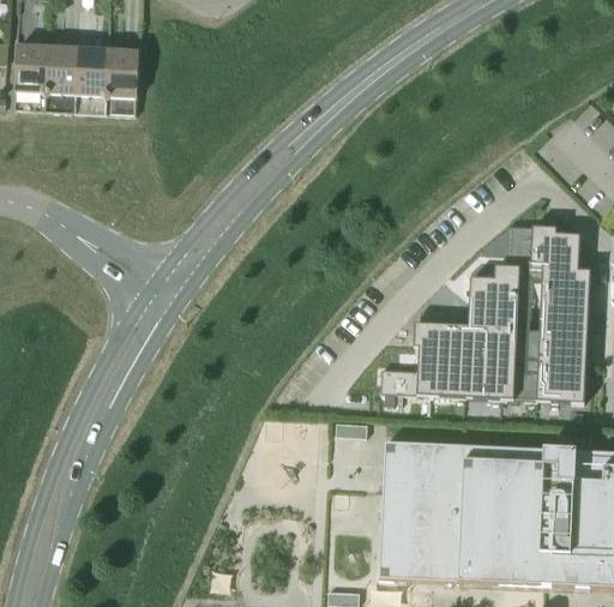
[(46,109),(48,44),(17,43),(13,107),(46,109)]
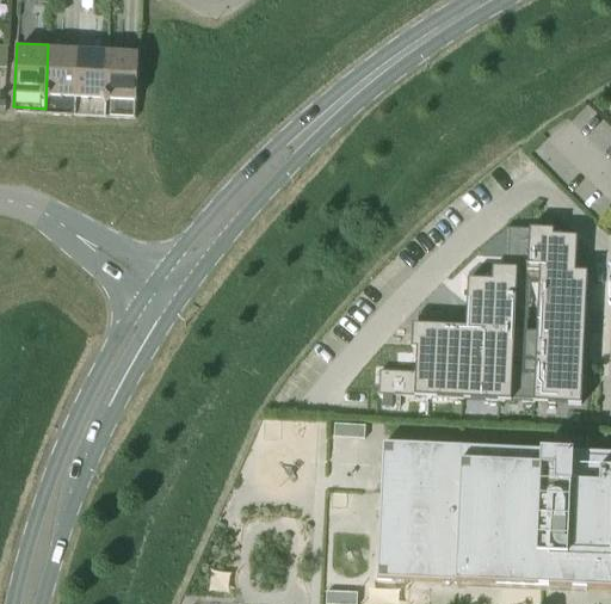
[(48,44),(45,109),(75,110),(78,47),(48,44)]
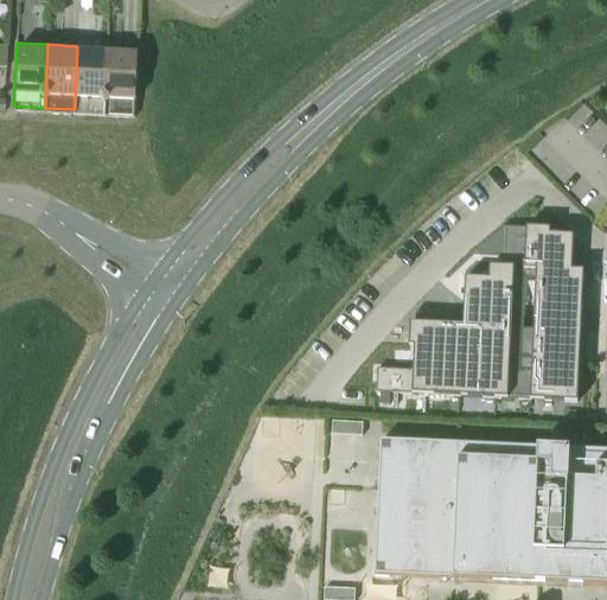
[(107,48),(77,46),(75,109),(103,110),(107,48)]
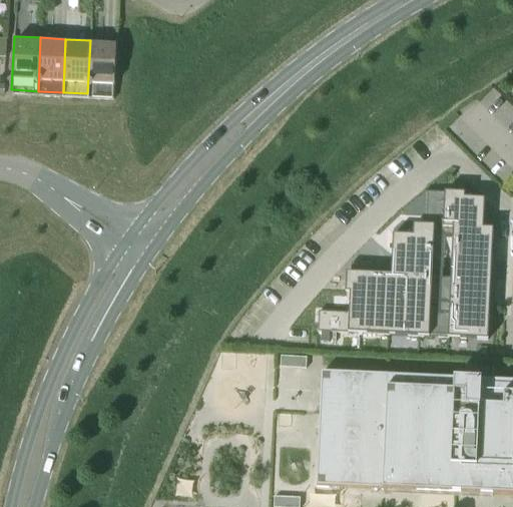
[(90,40),(87,93),(113,94),(116,41),(90,40)]
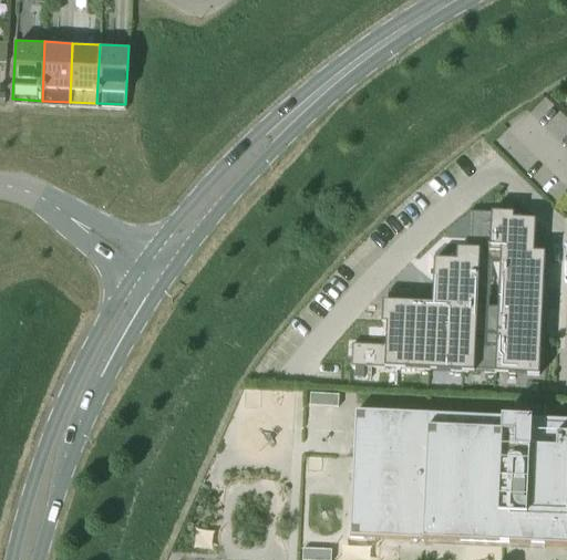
[(352,339),(351,361),(354,361),(363,362),(538,370),(545,247),(534,247),(535,215),(513,214),(513,208),(470,206),(467,244),(456,244),(456,256),(434,255),(432,299),(410,298),(410,287),(388,286),(388,297),(382,296),(381,318),(387,319),(385,341),(352,339)]
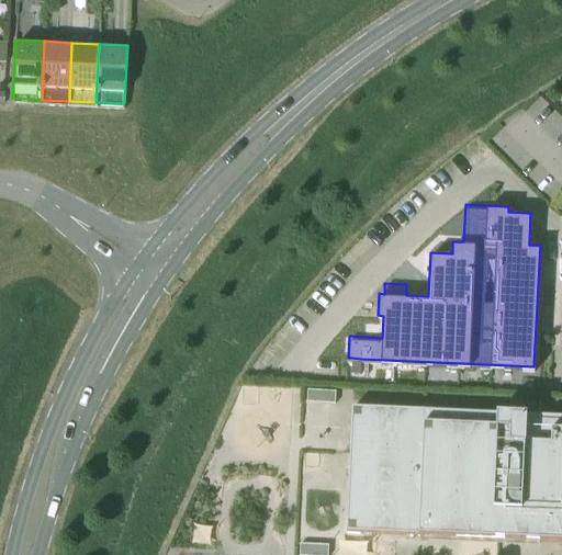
[(351,358),(351,369),(360,370),(360,359),(351,358)]
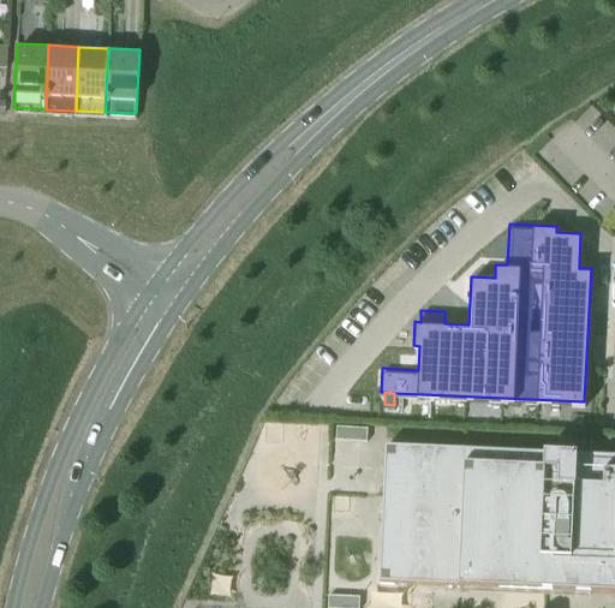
[(335,419),(334,435),(366,436),(368,421),(335,419)]
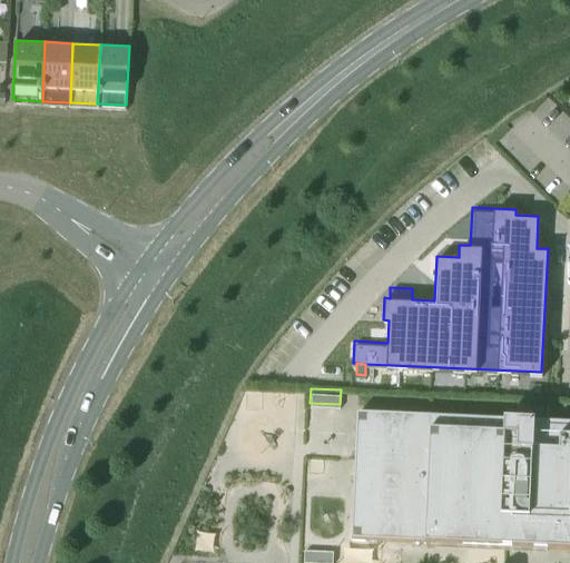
[(569,418),(357,408),(351,535),(569,544),(569,418)]
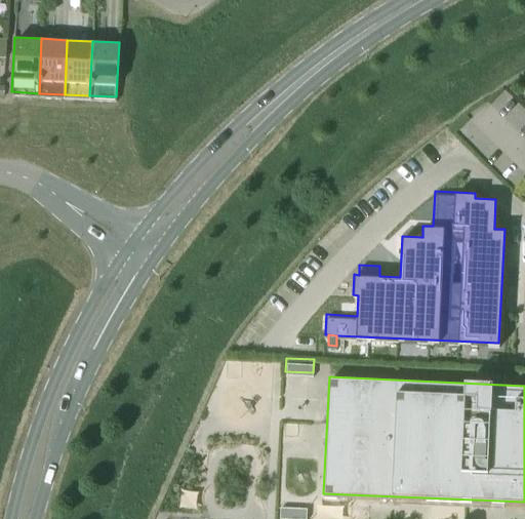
[(280,515),(305,516),(307,516),(307,505),(280,503),(280,515)]
